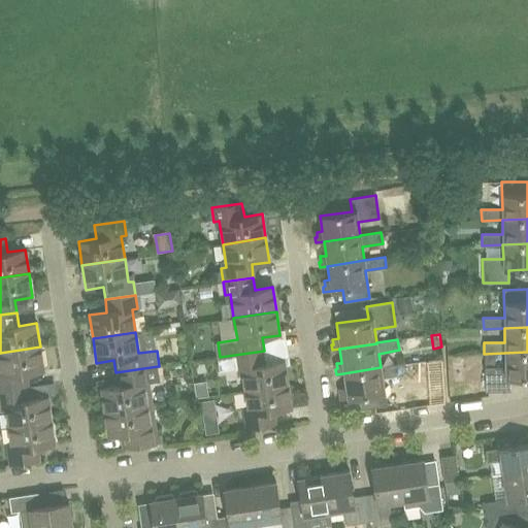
[(0,390),(28,387),(26,373),(43,371),(40,347),(0,353),(0,372),(1,376),(0,376),(0,390)]
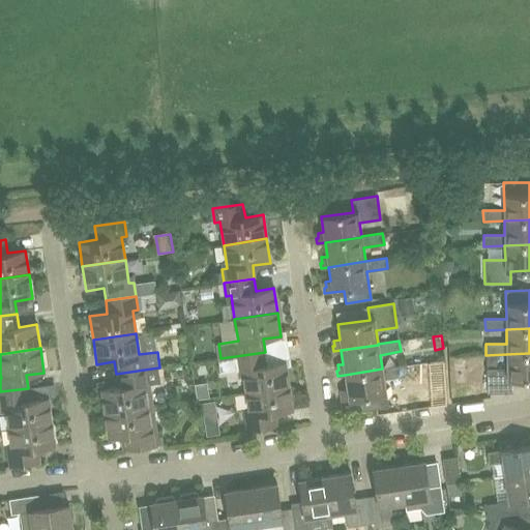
[(245,392),(289,386),(285,361),(267,364),(265,352),(221,358),(223,372),(242,370),(245,392)]
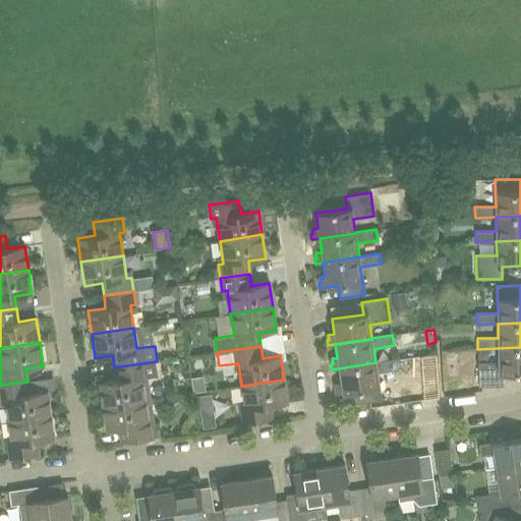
[(477,362),(477,373),(478,386),(504,386),(504,373),(520,372),(520,347),(498,348),(499,362),(477,362)]
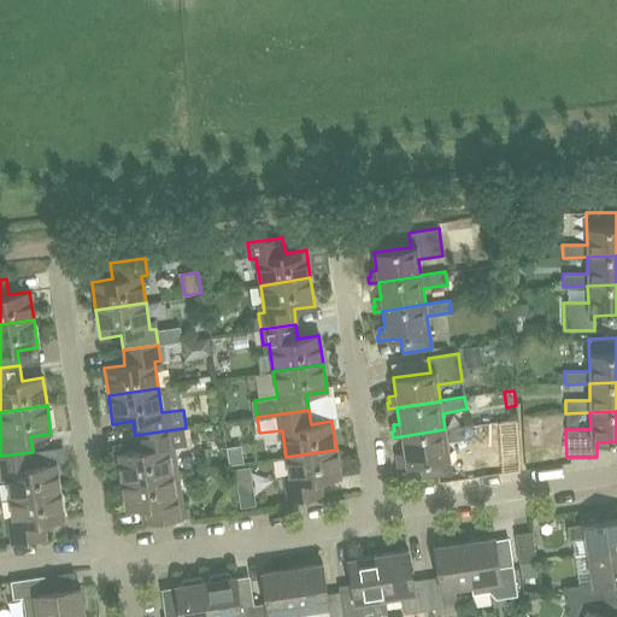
[(401,436),(404,452),(398,453),(398,459),(397,459),(397,466),(406,465),(419,464),(421,479),(451,474),(446,441),(470,438),(469,425),(445,429),(401,436)]
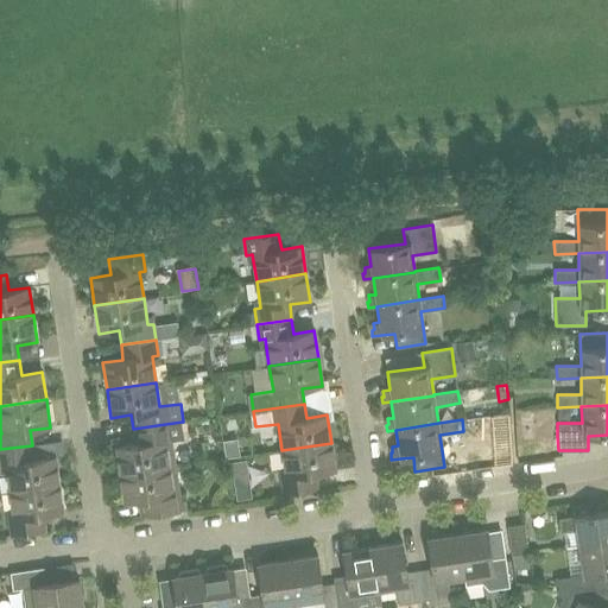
[(115,447),(120,475),(169,467),(165,441),(184,438),(182,422),(133,429),(135,444),(115,447)]
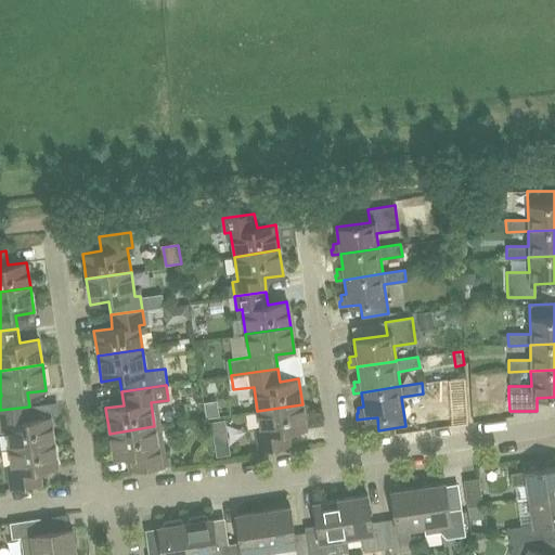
[(306,429),(302,404),(257,411),(260,435),(256,436),(258,451),(289,447),(287,433),(306,429)]
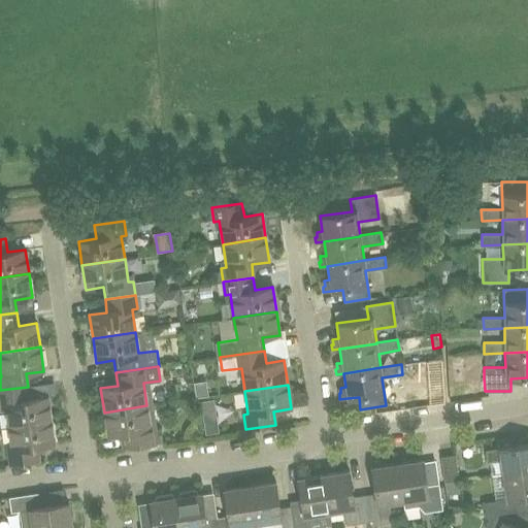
[(8,427),(51,421),(47,396),(30,399),(28,387),(0,390),(0,404),(5,403),(8,427)]
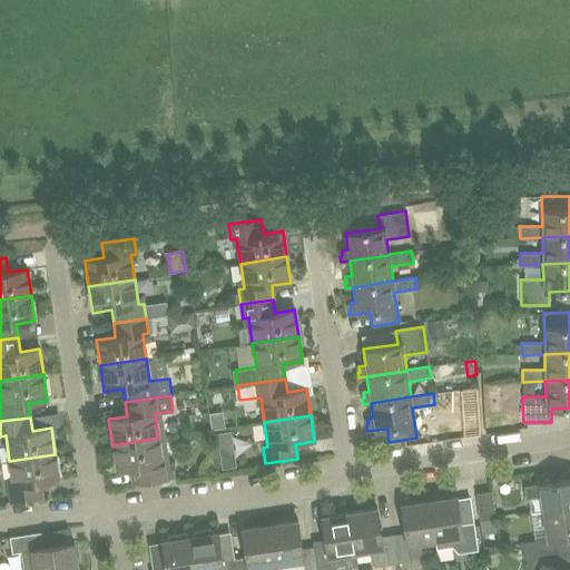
[(480,424),(463,428),(464,436),(480,434),(480,424)]
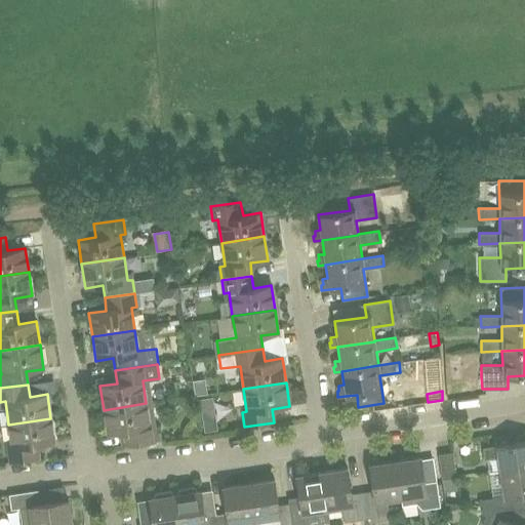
[(146,403),(104,410),(107,434),(119,432),(121,445),(156,440),(154,426),(150,427),(146,403)]
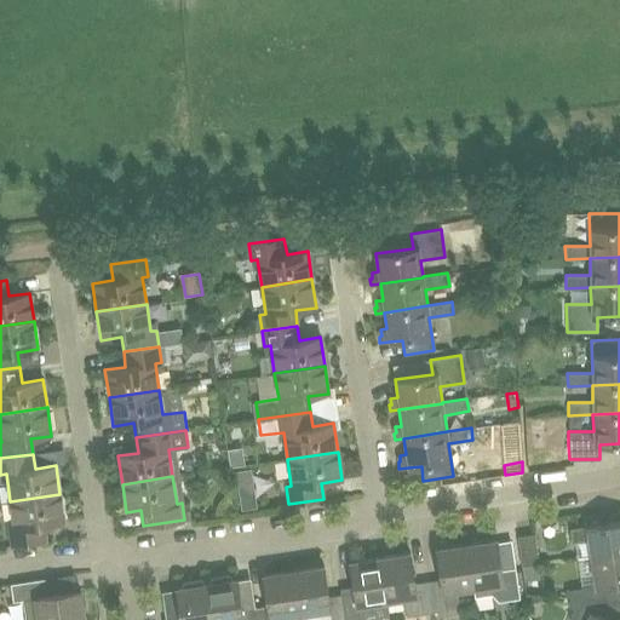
[(59,494),(10,501),(13,528),(9,529),(11,546),(46,540),(44,524),(64,522),(59,494)]
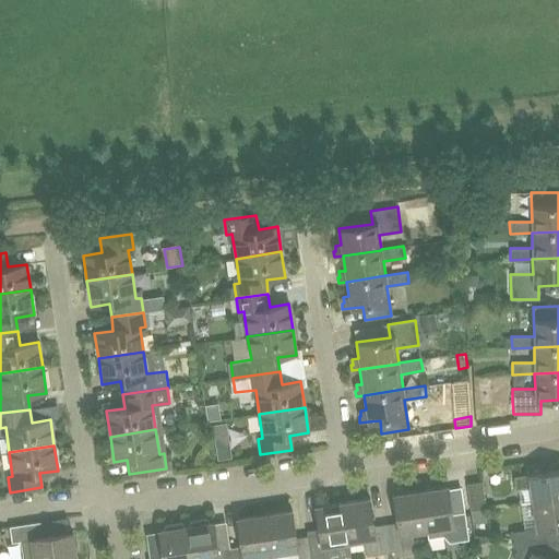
[(533,501),(558,497),(558,470),(513,477),(515,489),(531,486),(533,501)]
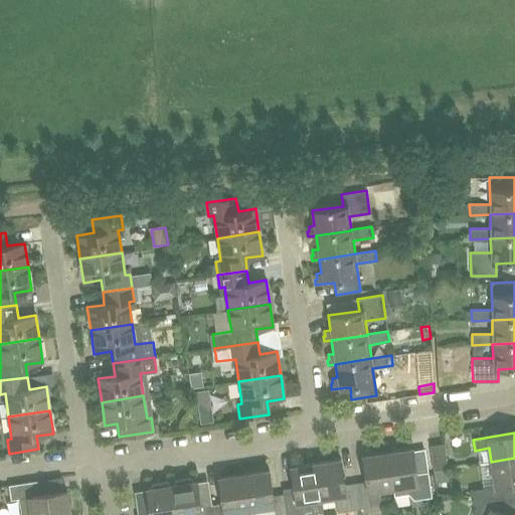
[(443,444),(430,446),(433,471),(447,468),(443,444)]
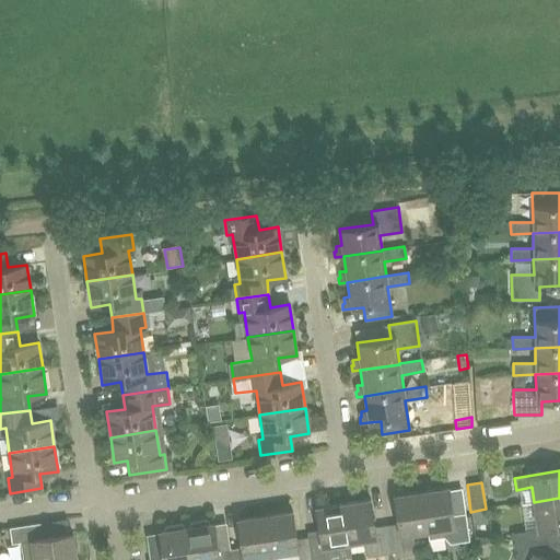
[(450,543),(456,543),(468,540),(464,513),(452,515),(448,488),(421,491),(427,531),(428,538),(444,536),(450,543)]
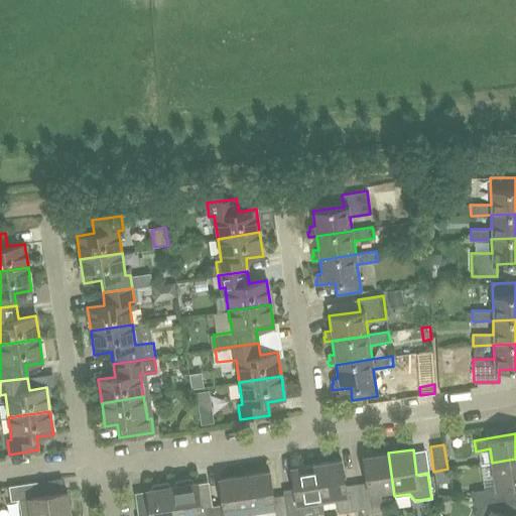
[(393,489),(388,453),(363,457),(367,482),(356,484),(360,509),(378,506),(381,498),(380,491),(393,489)]
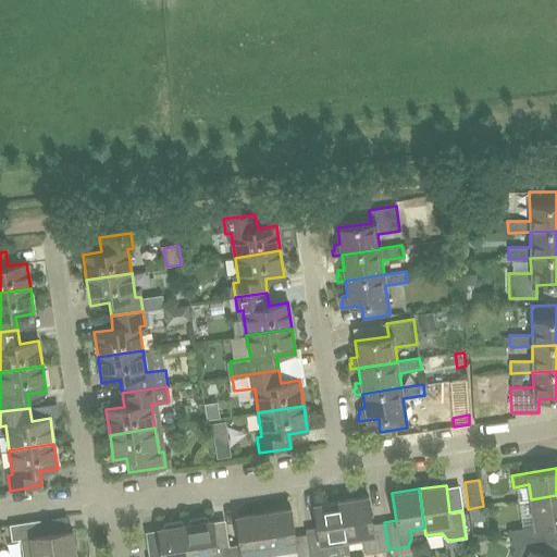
[(511,536),(543,539),(546,524),(556,522),(556,495),(531,499),(535,525),(512,530),(511,536)]
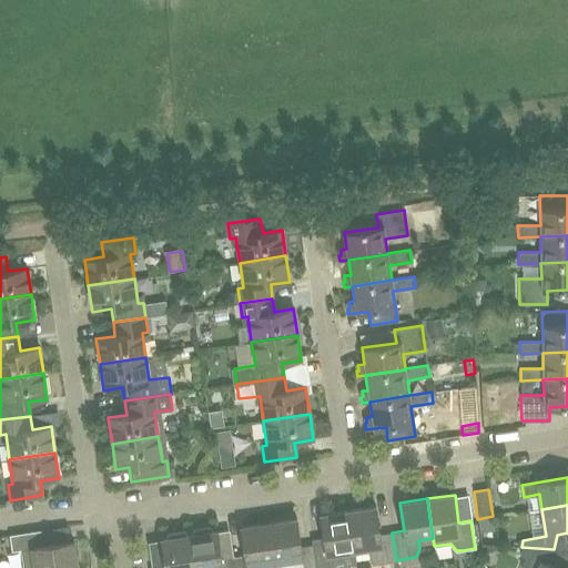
[(347,510),(354,550),(368,548),(369,560),(373,563),(396,560),(392,533),(379,535),(375,506),(347,510)]
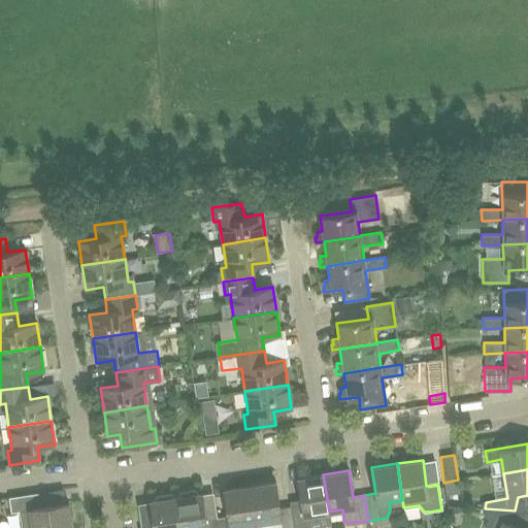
[(290,506),(293,527),(305,527),(303,516),(329,512),(323,474),(297,479),(301,504),(290,506)]
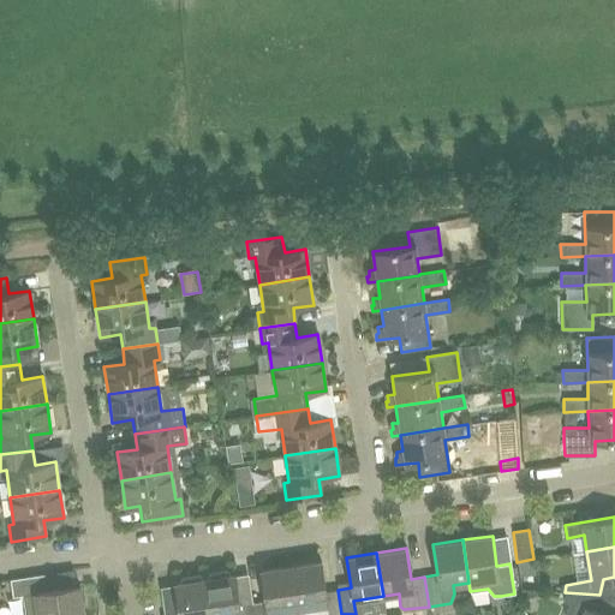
[(291,566),(297,609),(314,605),(315,614),(341,614),(338,590),(324,591),(321,561),(291,566)]
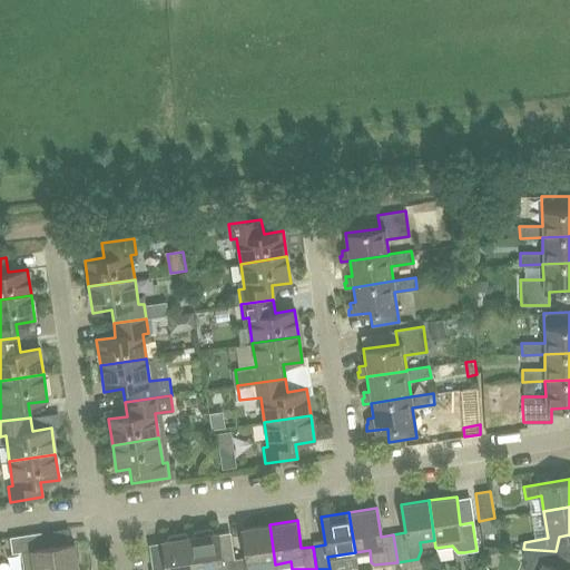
[(261,569),(261,567),(275,564),(269,524),(242,529),(246,557),(234,559),(235,569),(261,569)]
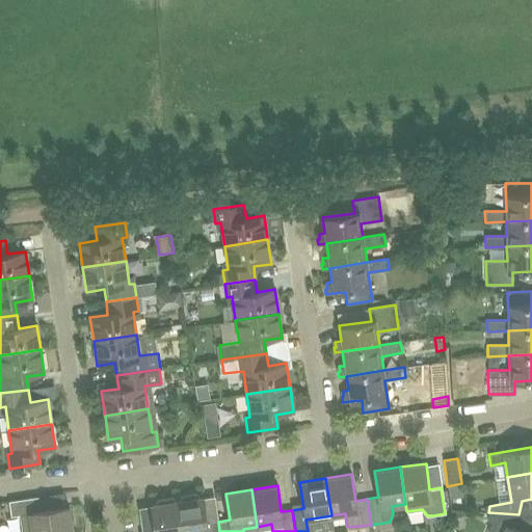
[(219,531),(218,522),(207,523),(203,497),(197,498),(197,495),(195,494),(181,496),(179,498),(180,500),(177,501),(181,531),(219,531)]
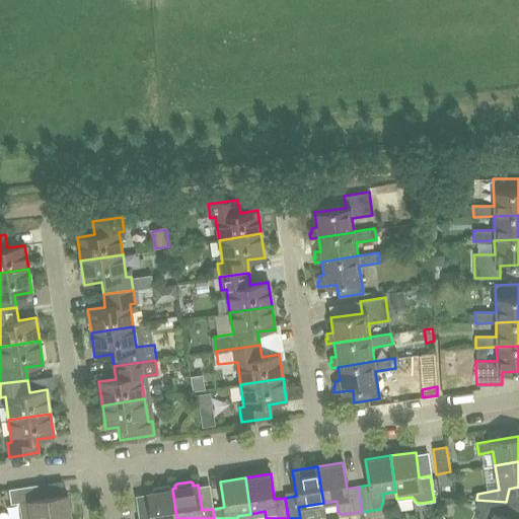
[(65,518),(70,518),(67,495),(40,499),(38,485),(8,489),(10,503),(20,502),(22,518),(65,518)]
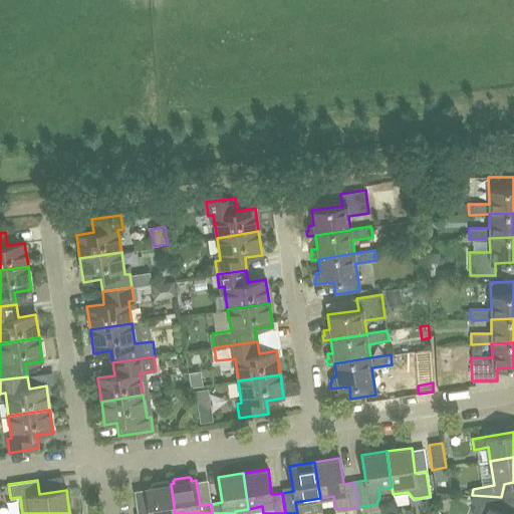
[(175,513),(171,484),(146,488),(150,513),(141,513),(175,513)]
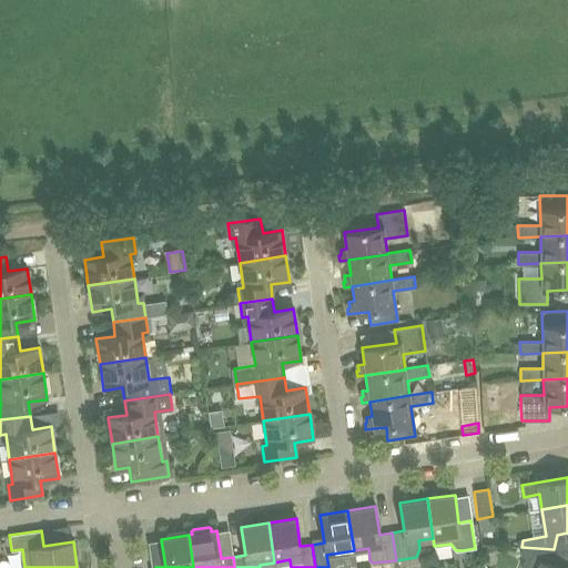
[(521,567),(564,567),(551,565),(554,549),(521,547),(519,555),(525,556),(521,567)]
